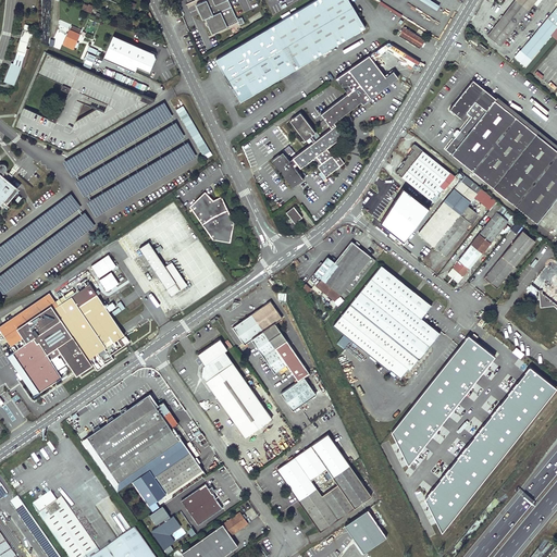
[(205,0),(206,1),(196,7),(202,21),(205,20),(212,35),(237,24),(238,26),(244,23),(242,17),(237,20),(227,0),(205,0)]
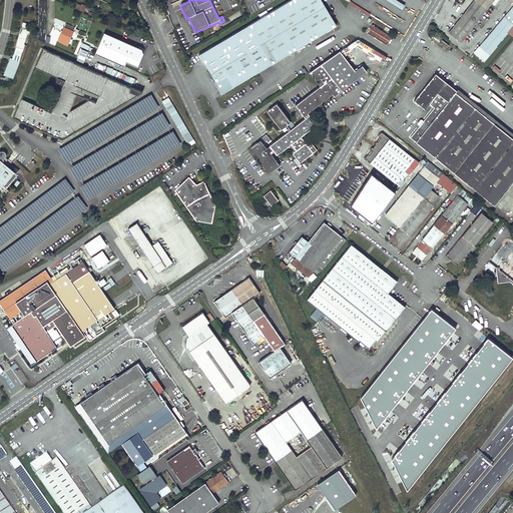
[(289,0),(198,54),(221,93),(336,25),(321,0),(289,0)]
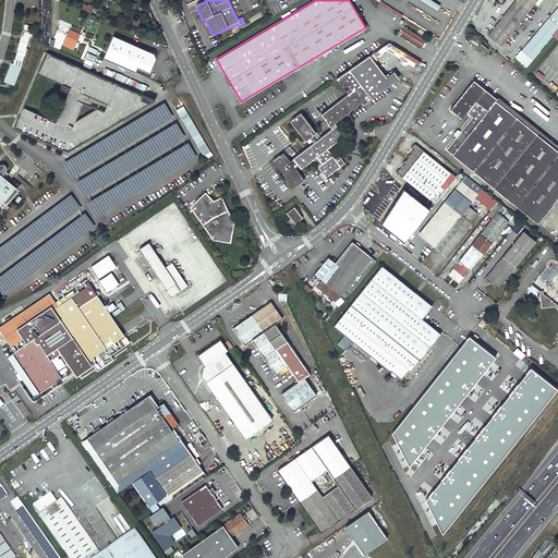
[(516,0),(488,35),(501,46),(536,0),(516,0)]
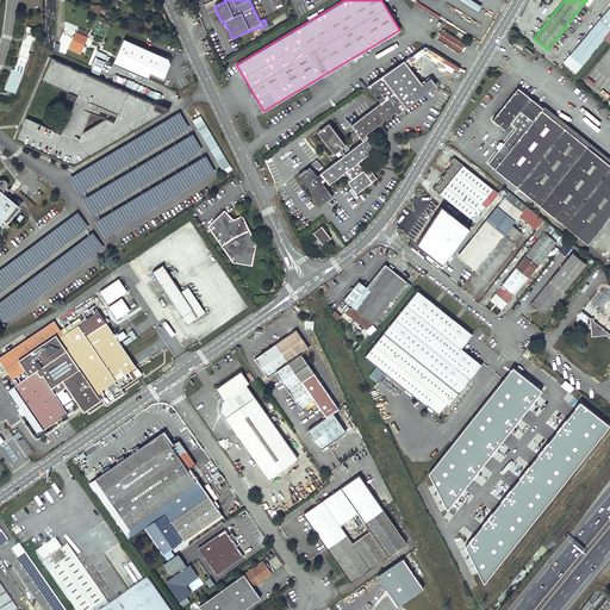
[(609,30),(609,6),(564,62),(576,72),(609,30)]
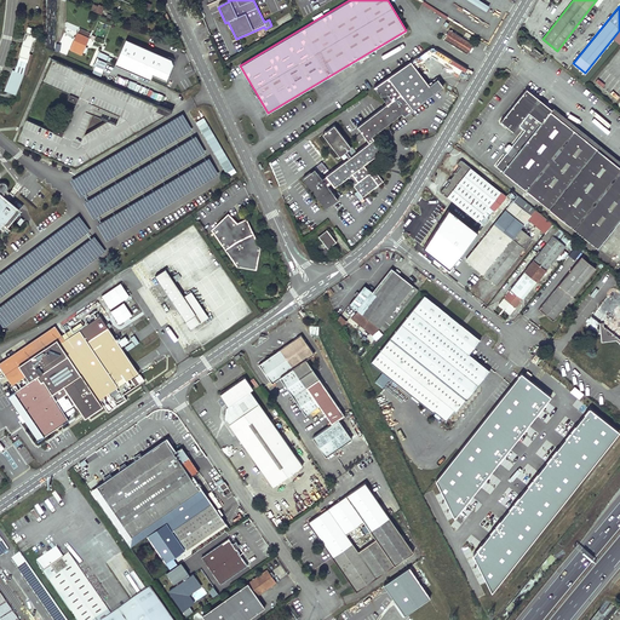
[(27,28),(24,36),(32,39),(34,30),(27,28)]
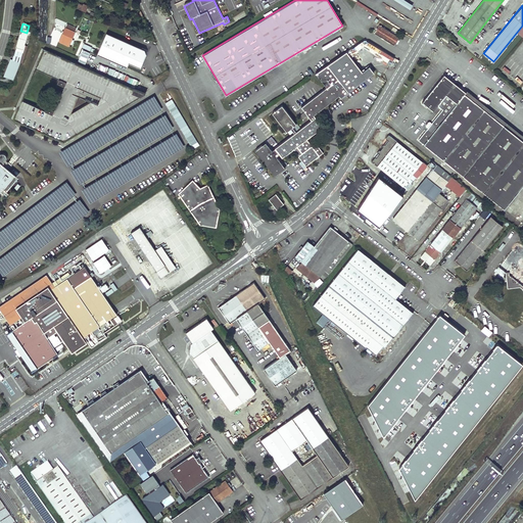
[(77,30),(67,25),(60,42),(68,46),(69,45),(72,40),(77,30)]
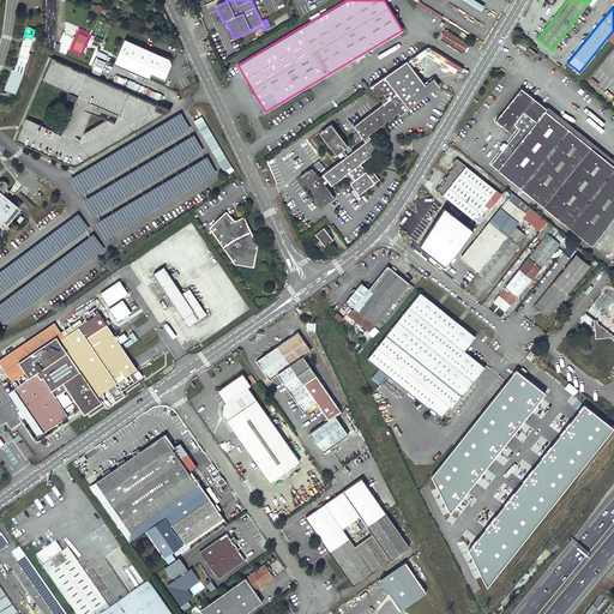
[(464,53),(470,43),(446,30),(441,38),(464,53)]
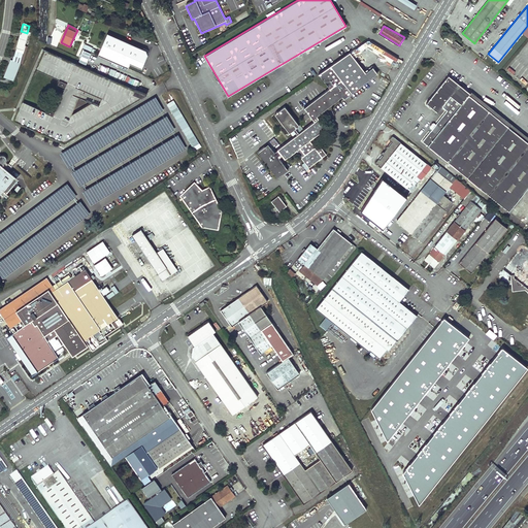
[(17,46),(22,48),(27,33),(21,31),(20,31),(15,46),(17,46)]
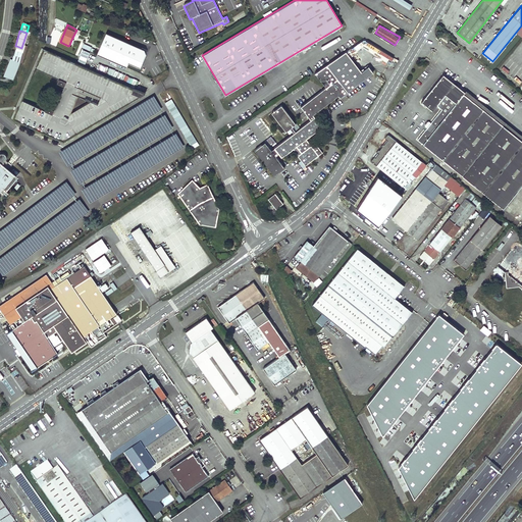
[(107,34),(98,55),(127,67),(129,63),(141,68),(147,54),(145,50),(107,34)]
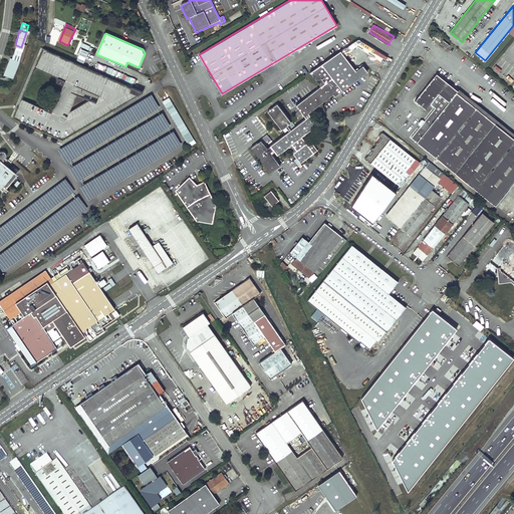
[(442,47),(447,51),(451,46),(446,42),(442,47)]
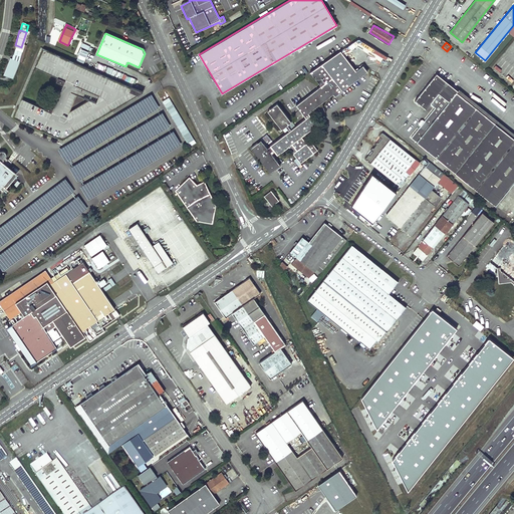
[(143,91),(42,48),(34,67),(59,78),(48,103),(23,92),(17,107),(13,117),(43,131),(62,139),(107,112),(143,91)]
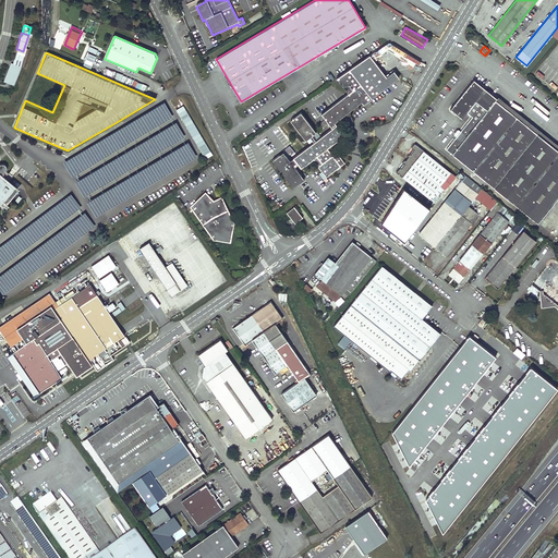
[(88,53),(83,62),(92,67),(97,58),(88,53)]
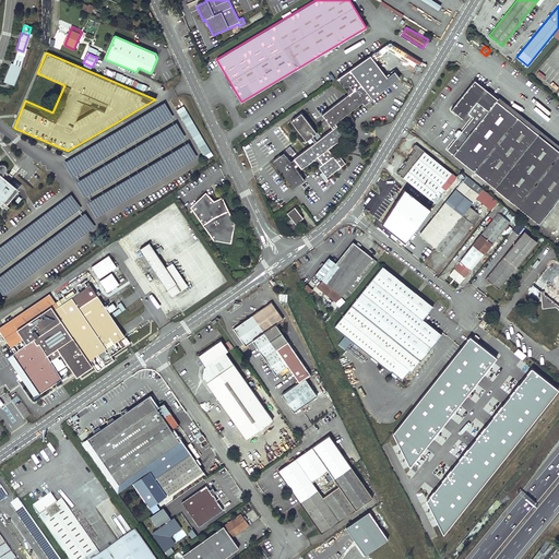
[(323,117),(333,129),(337,126),(335,123),(363,102),(365,105),(392,83),(387,76),(370,56),(339,81),(351,96),(323,117)]
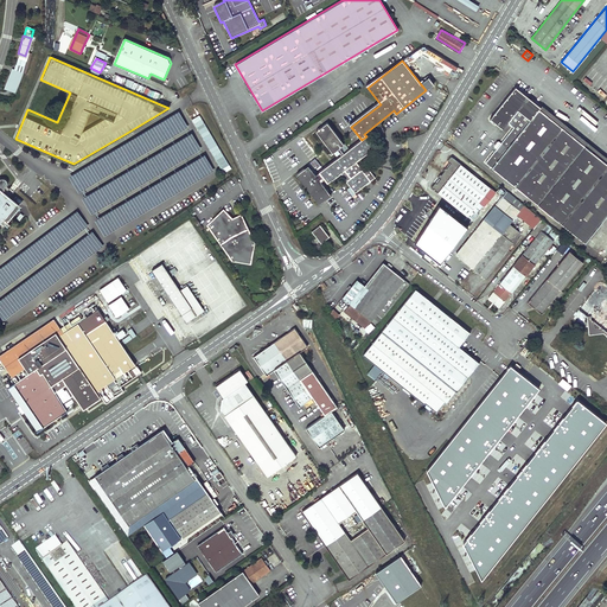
[(11,68),(2,88),(14,93),(21,72),(14,69),(11,68)]
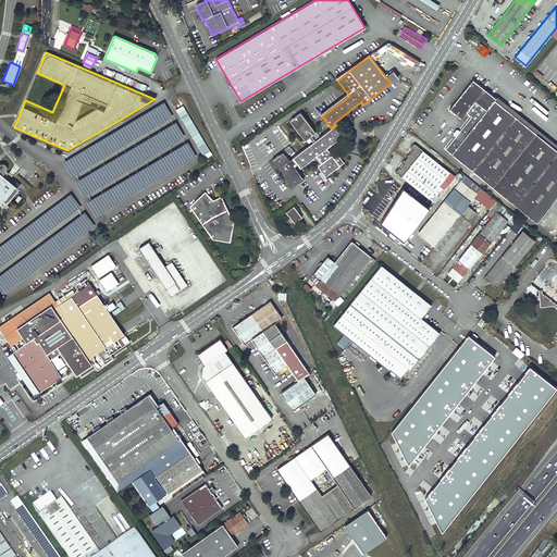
[(128,83),(131,77),(107,69),(104,74),(128,83)]
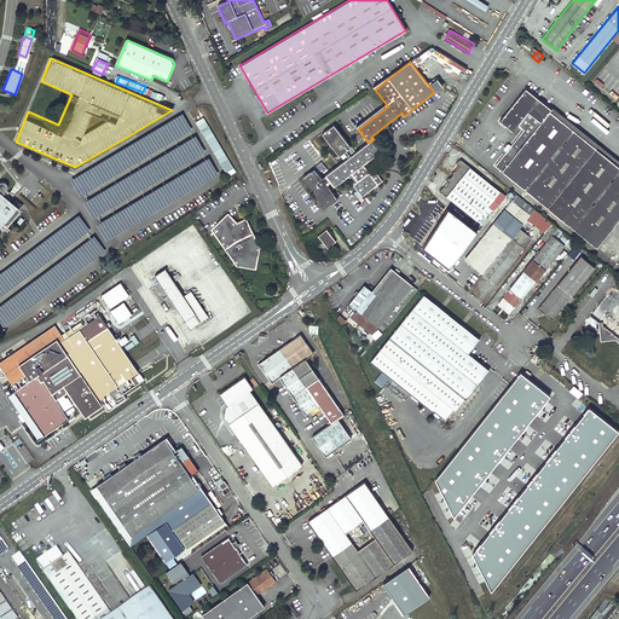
[(428,85),(434,92),(443,86),(437,79),(428,85)]
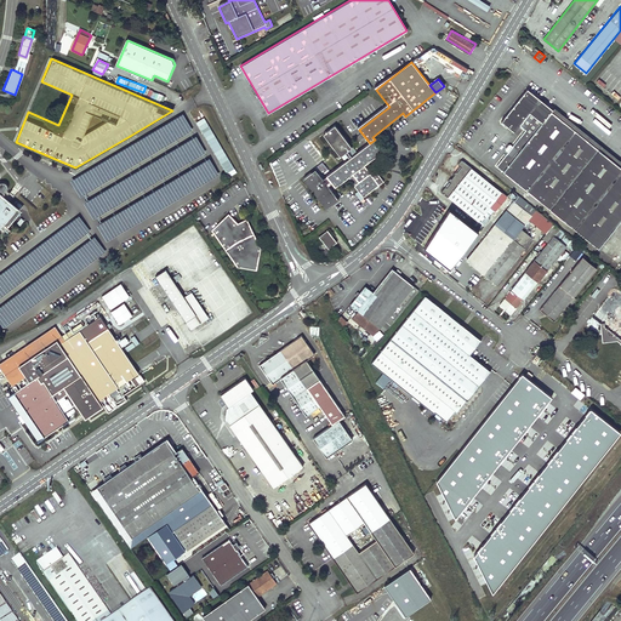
[(499,166),(598,249),(620,220),(620,169),(552,113),(553,110),(528,89),(502,121),(514,134),(520,126),(527,131),(499,166)]
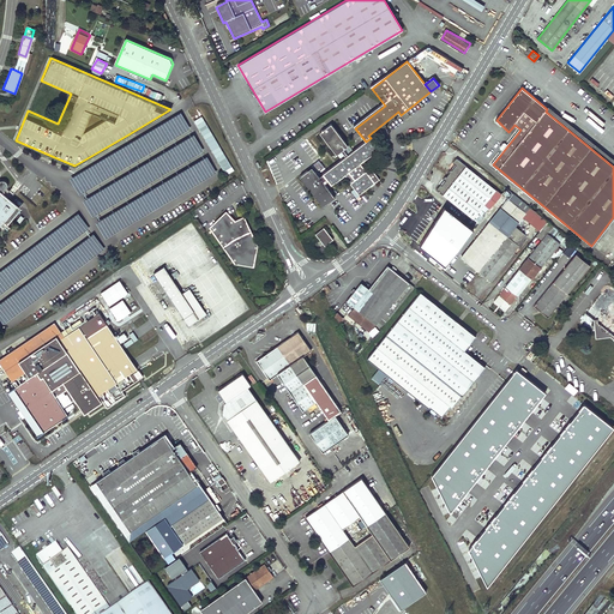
[(546,112),(613,167),(613,162),(548,108),(547,109),(546,112)]
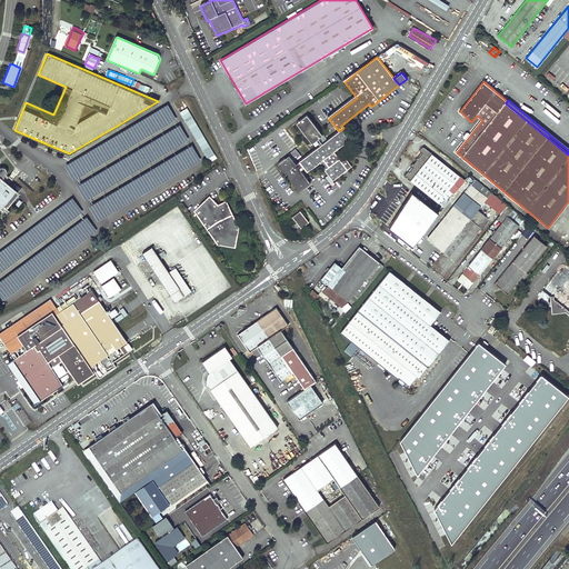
[(77,180),(173,122),(166,109),(69,166),(77,180)]
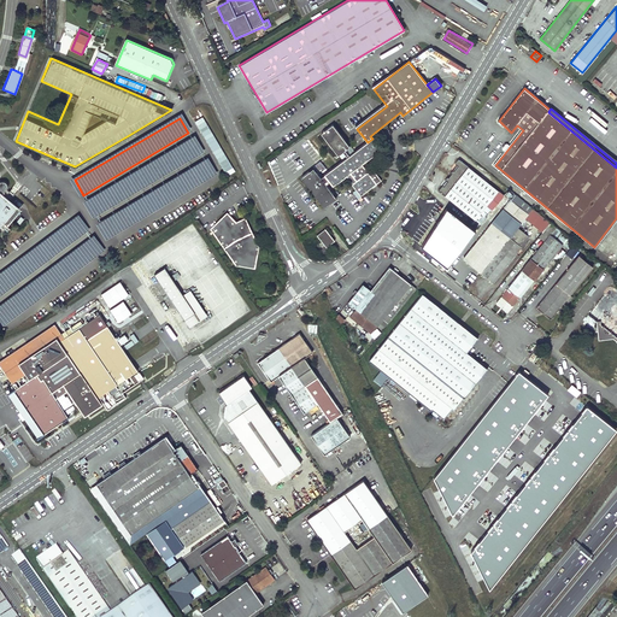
[(207,124),(200,129),(228,176),(235,171),(207,124)]
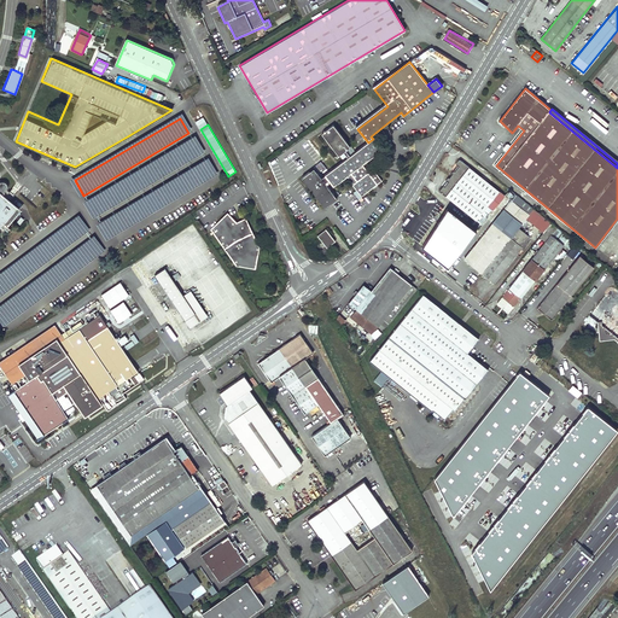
[(351,146),(350,146),(333,124),(321,134),(338,156),(339,155),(343,159),(347,156),(348,158),(322,178),(315,168),(303,178),(326,208),(338,198),(327,185),(331,181),(334,186),(348,175),(354,184),(354,185),(362,196),(373,187),(374,187),(378,185),(377,185),(383,180),(373,169),(368,173),(362,164),(382,150),(373,139),(368,143),(355,152),(351,146)]
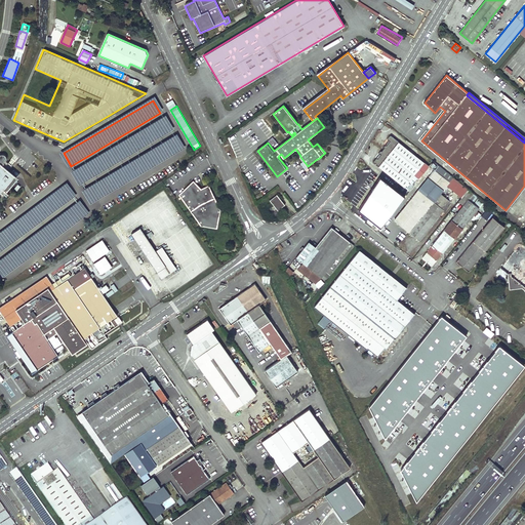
[(82,184),(171,130),(164,118),(75,170),(82,184)]
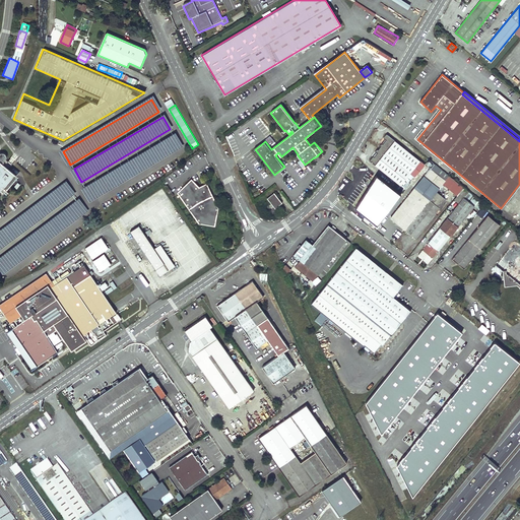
[(370,160),(401,185),(421,159),(387,132),(385,135),(388,138),(384,142),(384,141),(382,143),(383,144),(379,150),(378,149),(376,152),(378,153),(375,157),(374,156),(370,160)]
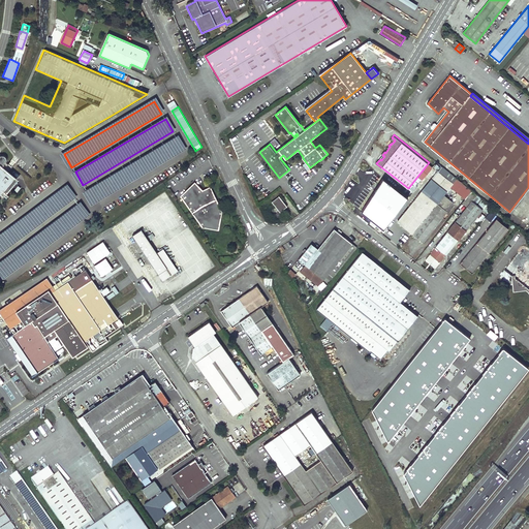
[(93,201),(183,148),(176,135),(86,189),(93,201)]
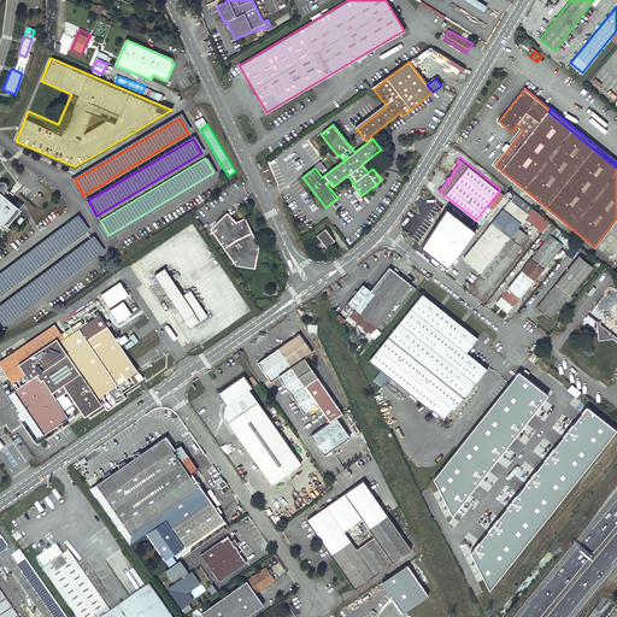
[(0,225),(6,218),(9,219),(12,215),(11,213),(16,209),(9,204),(16,195),(7,188),(9,188),(9,186),(9,183),(7,182),(6,181),(0,181),(0,225)]
